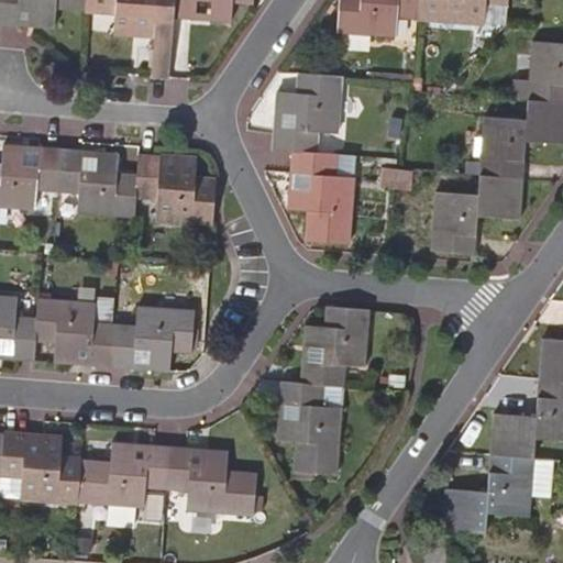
[(87,11),(87,0),(0,0),(0,23),(19,25),(21,7),(36,8),(35,26),(55,29),(56,10),(87,11)]
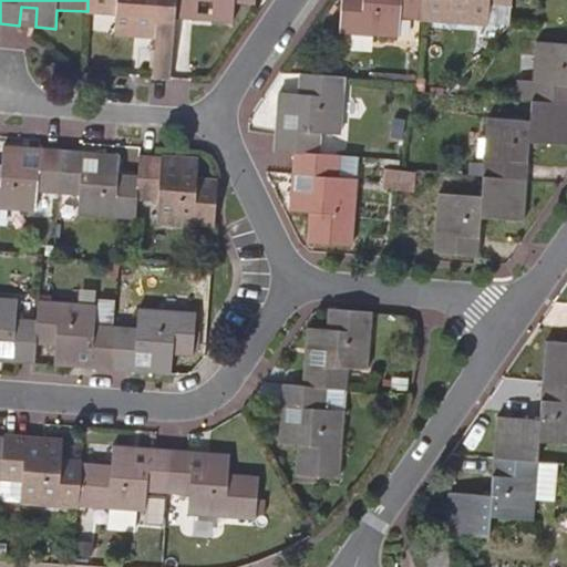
[(152,78),(172,80),(176,18),(176,0),(88,0),(88,11),(116,13),(115,33),(138,34),(138,14),(153,14),(153,35),(155,35),(152,78)]
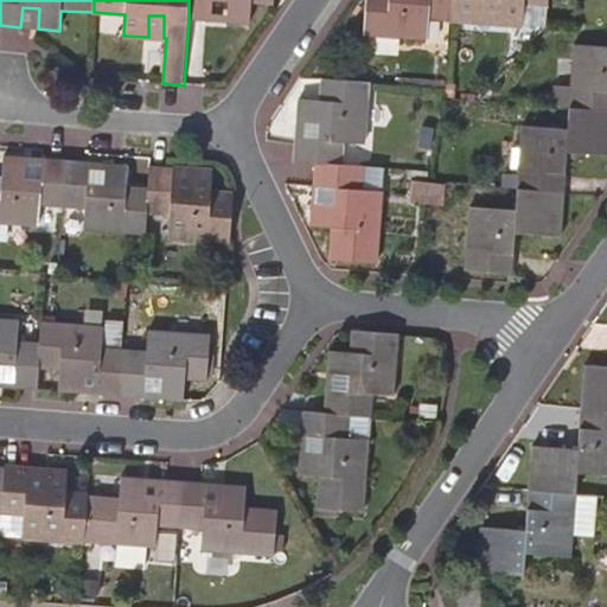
[(189,0),(189,19),(211,20),(212,0),(213,0),(230,1),(229,21),(251,24),(253,2),(274,5),(274,0),(189,0)]
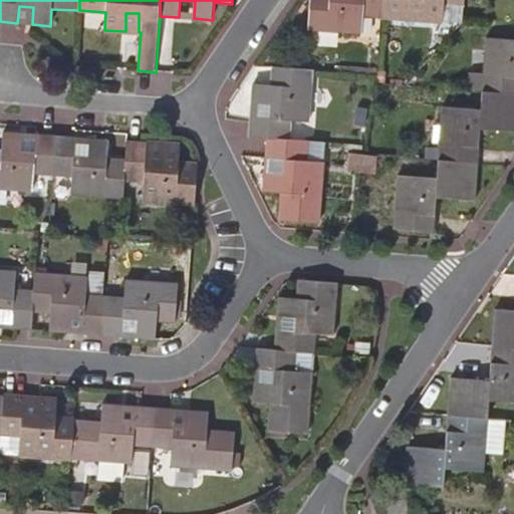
[(382,16),(383,0),(313,0),(311,29),(363,33),(365,15),(382,16)]
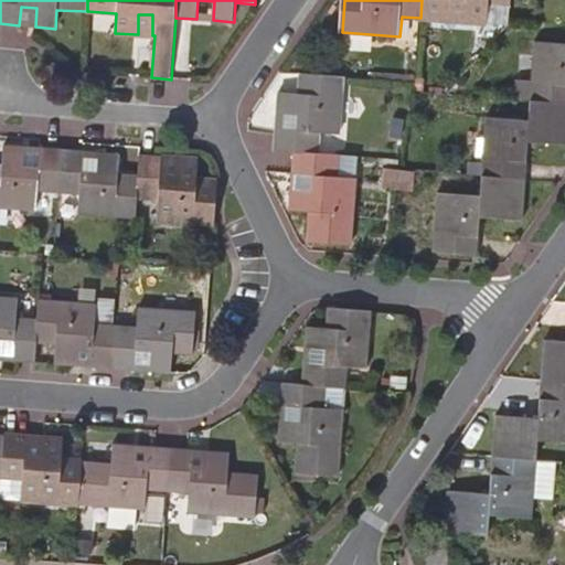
[(422,0),(420,18),(509,24),(510,23),(510,20),(511,0),(422,0)]
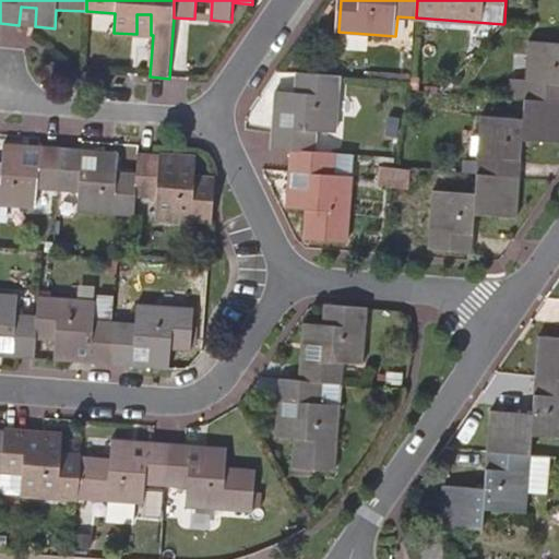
[(19,25),(35,26),(36,8),(21,7),(19,25)]
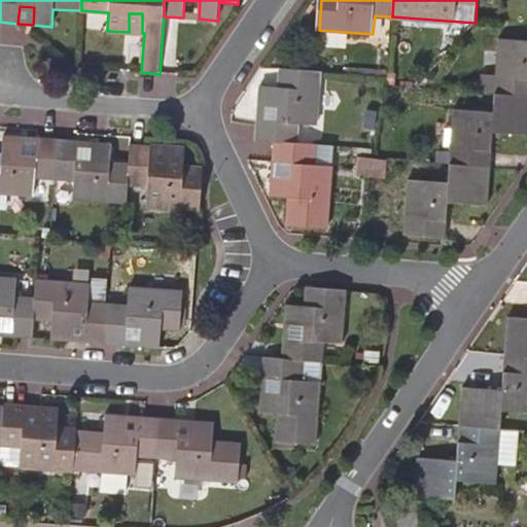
[(129,32),(142,33),(142,13),(129,13),(129,32)]
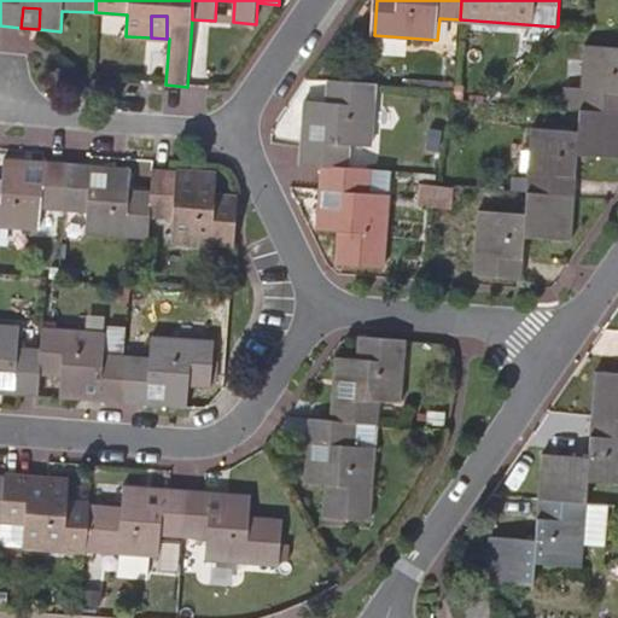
[(617,48),(586,46),(581,111),(617,114),(617,48)]
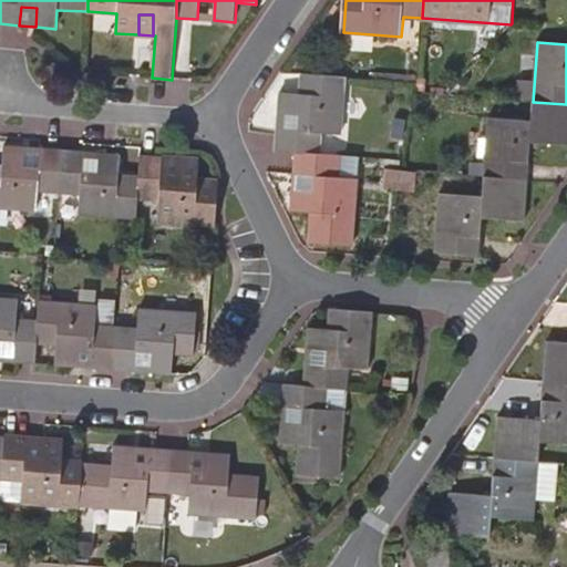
[(348,78),(303,74),(301,94),(281,92),(280,114),(299,115),(299,131),(279,130),(278,152),(297,153),(322,155),(323,133),(343,134),(348,78)]
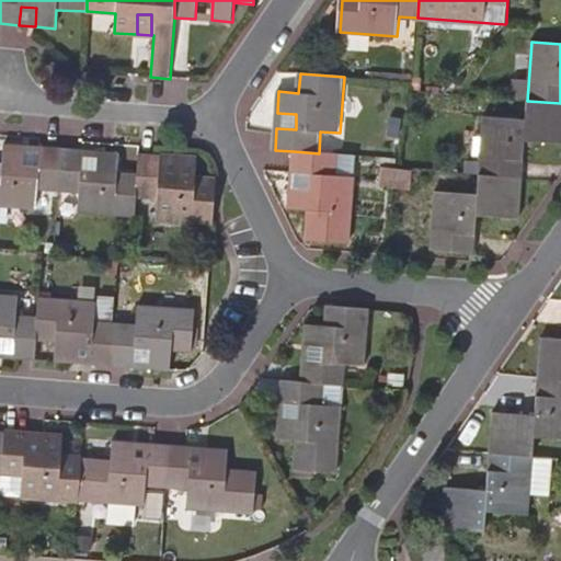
[(560,103),(527,101),(525,118),(483,115),(479,175),(522,179),(524,138),(560,140),(560,103)]
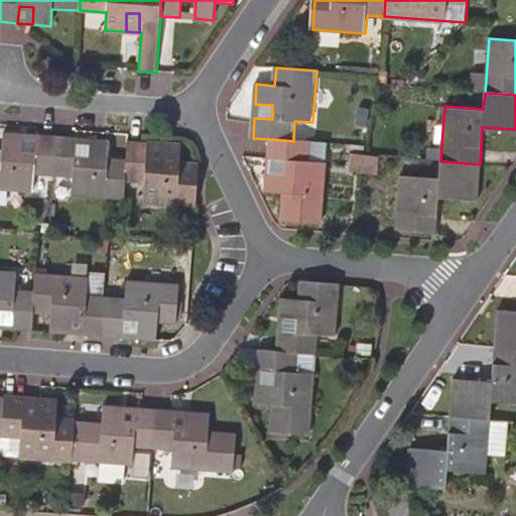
[(255,104),(254,118),(272,119),(272,105),(255,104)]
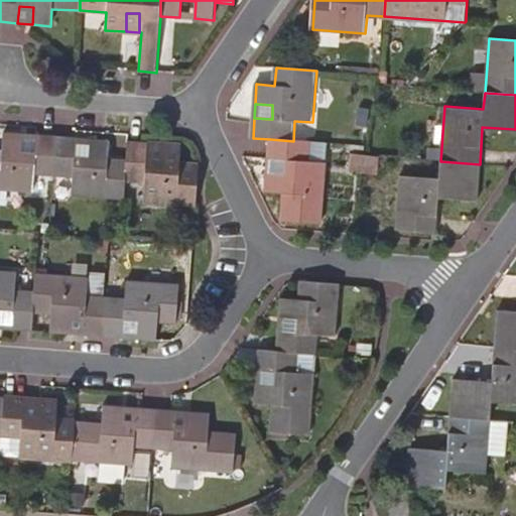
[(53,176),(56,136),(35,134),(34,150),(20,149),(21,132),(3,131),(1,148),(0,147),(0,189),(33,192),(34,174),(53,176)]
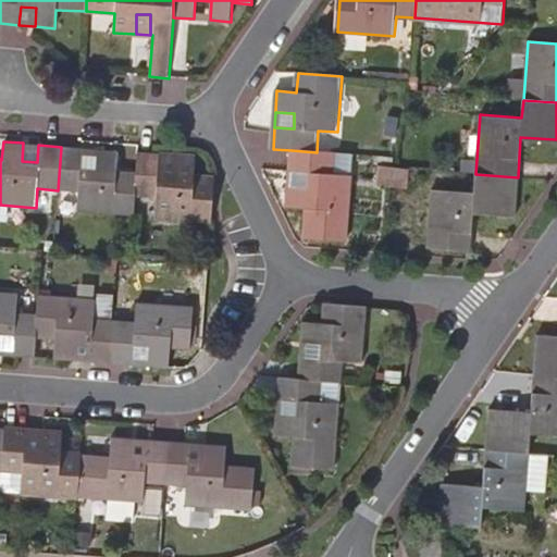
[(134,215),(135,196),(137,171),(116,170),(118,151),(99,149),(99,155),(83,153),(84,148),(61,147),(58,190),(77,192),(76,211),(134,215)]
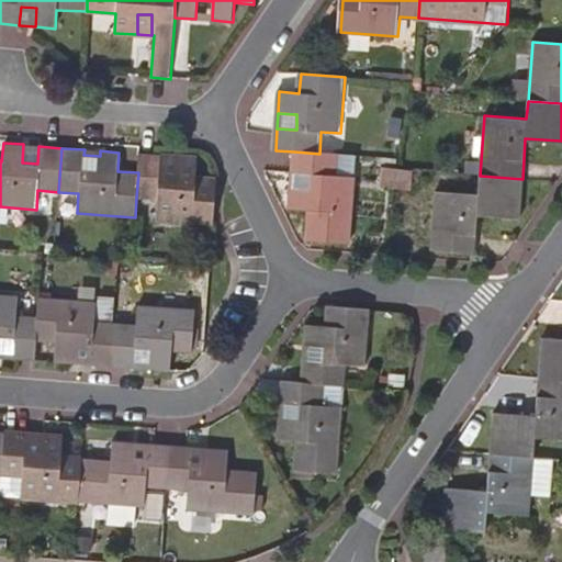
[(357,157),(319,154),(294,152),(292,175),(296,175),(295,190),(291,189),(291,210),(311,212),(308,240),(351,244),(357,157)]
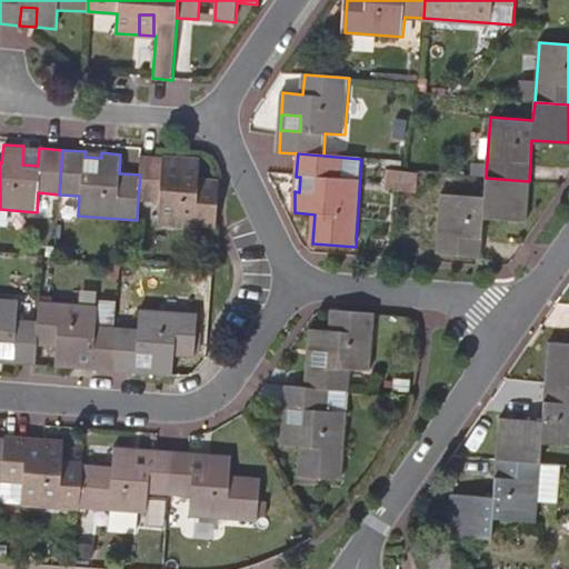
[(216,227),(219,181),(199,180),(200,160),(179,159),(178,178),(162,177),(162,157),(141,156),(140,175),(138,200),(159,202),(157,222),(216,227)]
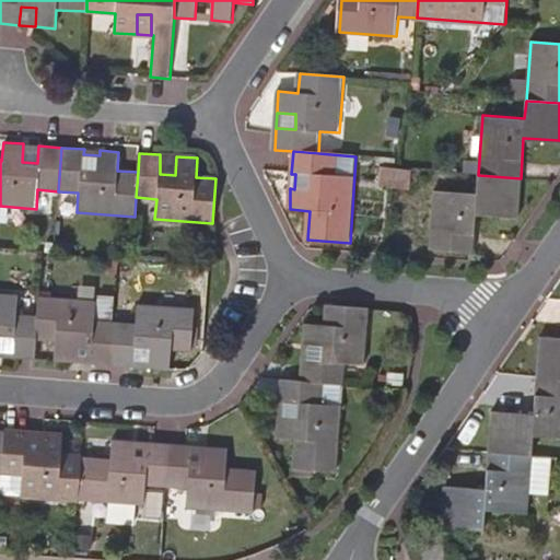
[(176,156),(160,154),(160,174),(175,175),(176,156)]
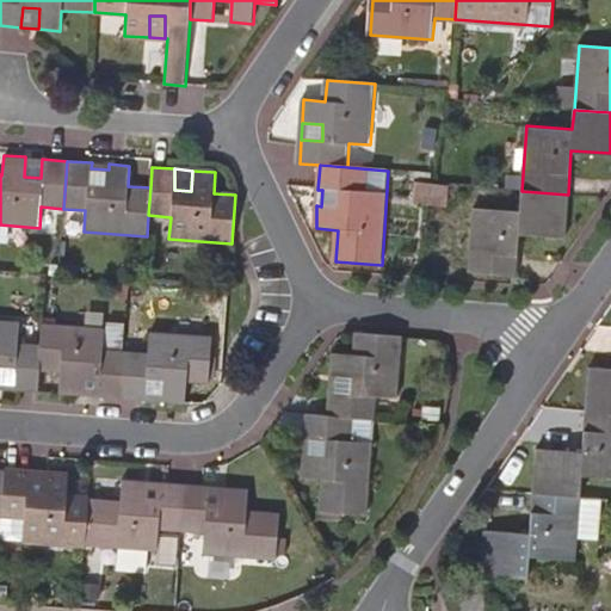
[(568,195),(522,191),(519,213),(474,209),(470,271),(517,275),(520,232),(563,235),(568,195)]
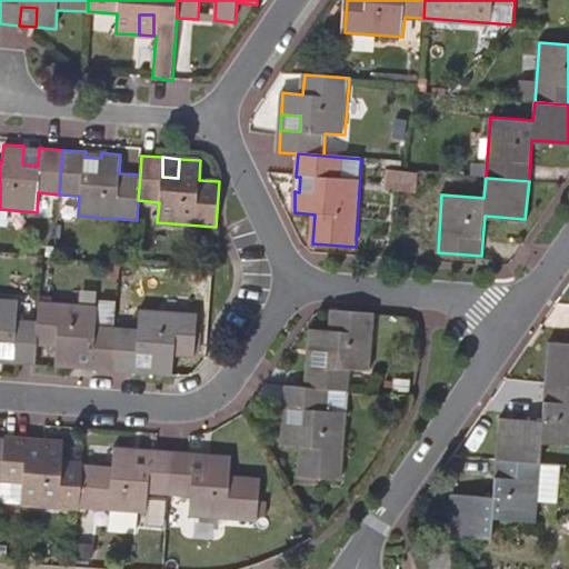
[(0,343),(13,345),(12,363),(33,366),(36,347),(38,320),(18,319),(19,300),(0,299),(0,343)]
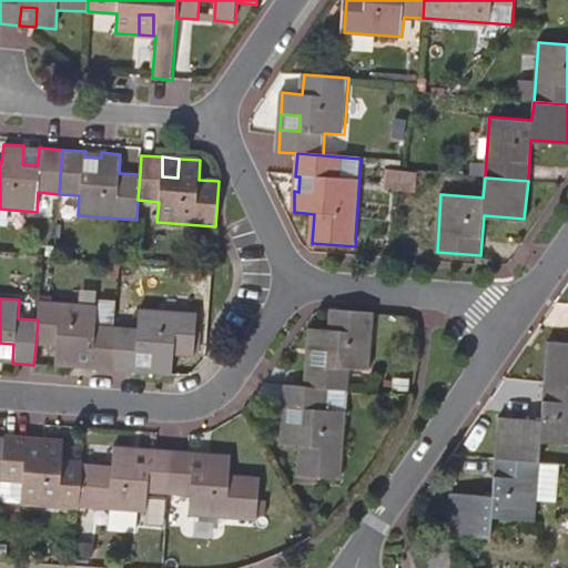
[(54,366),(75,368),(77,350),(93,351),(92,369),(113,371),(117,326),(95,325),(98,306),(39,302),(38,320),(36,346),(56,348),(54,366)]
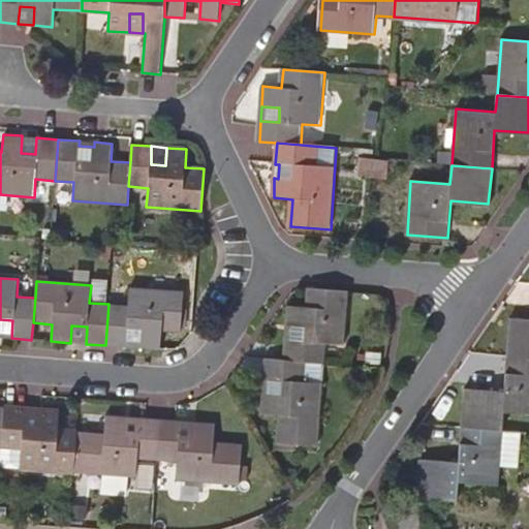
[(105,345),(127,347),(128,330),(143,331),(142,349),(161,350),(162,333),(179,333),(183,292),(130,288),(128,306),(109,304),(105,345)]
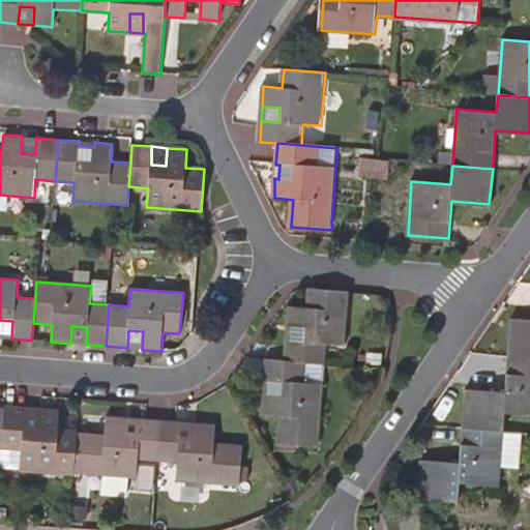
[(315,289),(307,289),(306,307),(290,306),(288,326),(289,326),(304,327),(304,342),(289,342),(287,342),(285,362),(308,364),(327,365),(329,345),(346,347),(351,292),(315,289)]
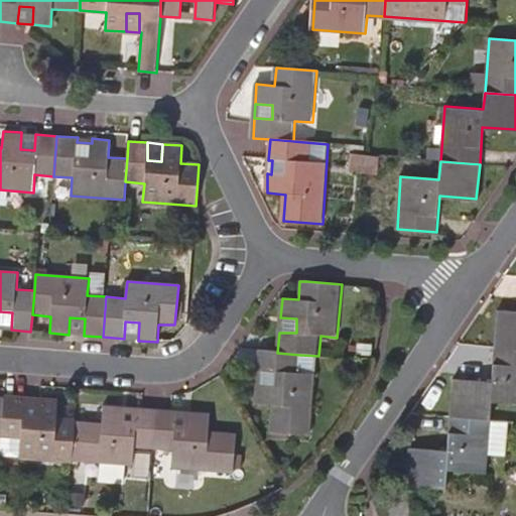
[(495,348),(515,350),(515,312),(498,311),(495,348)]
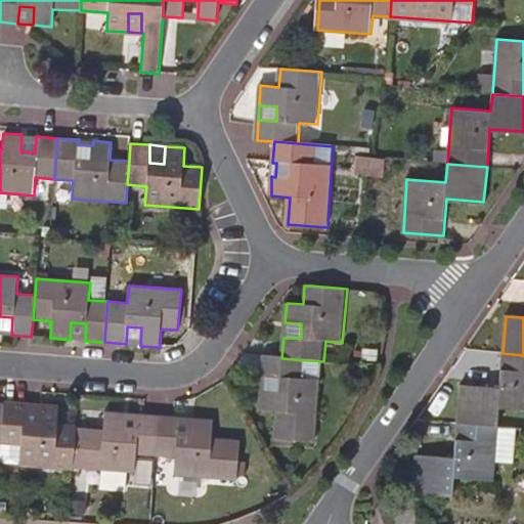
[(286,322),(286,338),(301,338),(301,323),(286,322)]
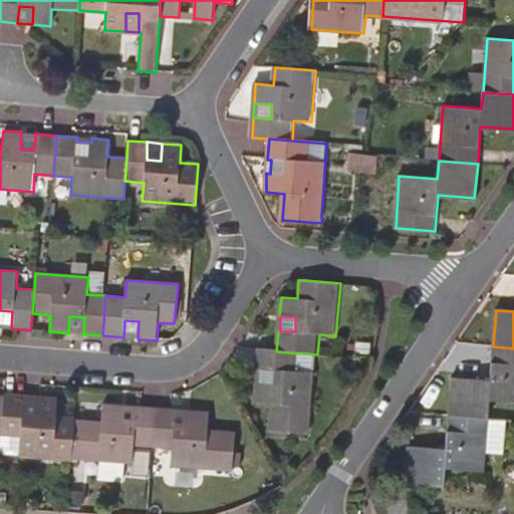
[(513,348),(493,346),(490,381),(451,379),(448,415),(488,418),(489,401),(513,402),(513,348)]
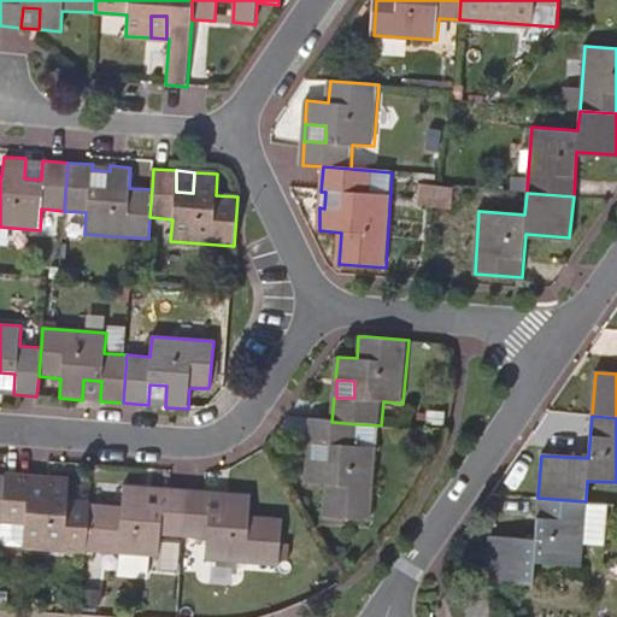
[(359,424),(331,422),(311,421),(306,485),(327,486),(324,516),(372,519),(380,450),(357,448),(359,424)]
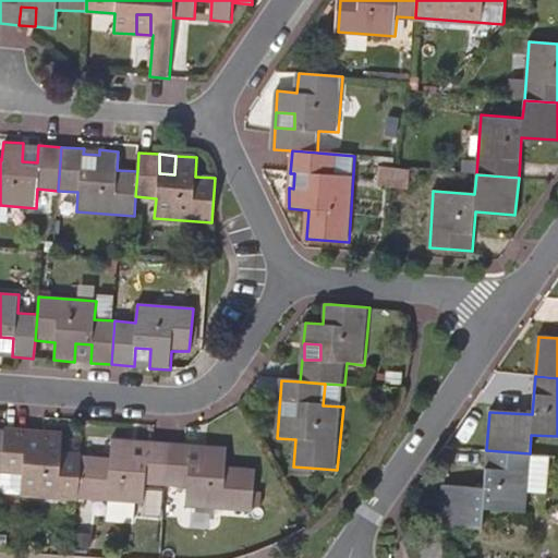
[(5,429),(2,472),(23,473),(22,492),(77,496),(81,453),(61,452),(62,434),(5,429)]
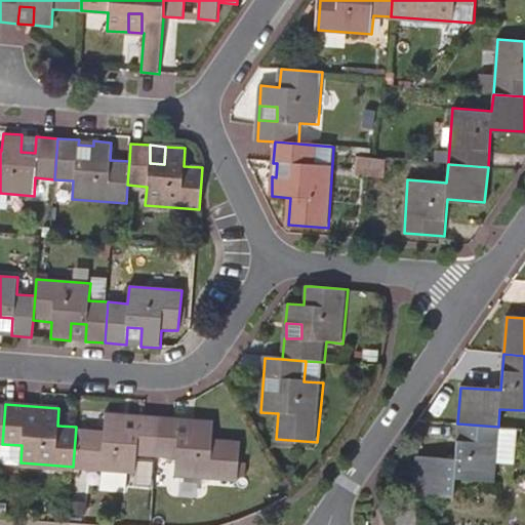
[(76,427),(73,467),(136,472),(138,454),(157,456),(160,415),(138,413),(138,417),(124,416),(124,412),(106,411),(105,429),(76,427)]
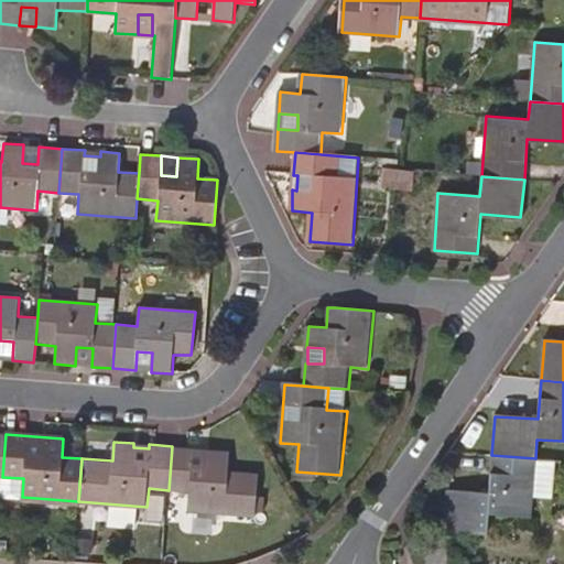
[(172,446),(169,490),(191,492),(190,509),(255,514),(259,472),(228,469),(229,452),(209,449),(209,454),(195,453),(195,448),(172,446)]
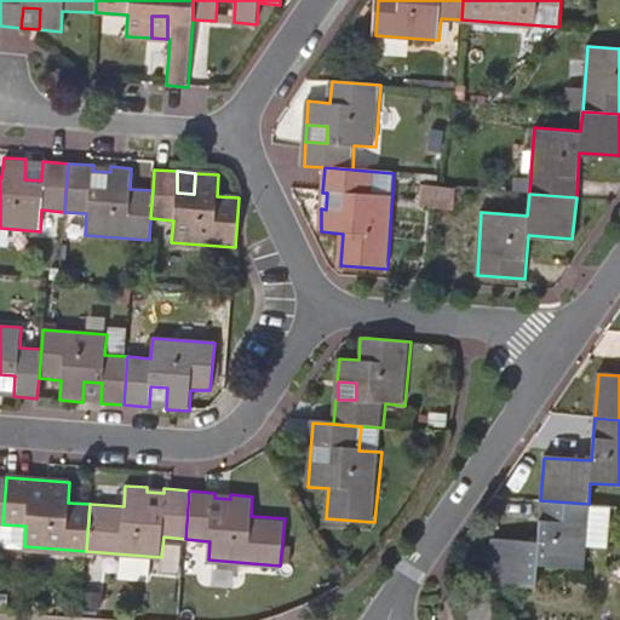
[(608,506),(589,504),(540,500),(537,544),(491,540),(488,583),(534,586),(535,566),(584,569),(585,546),(604,549),(608,506)]
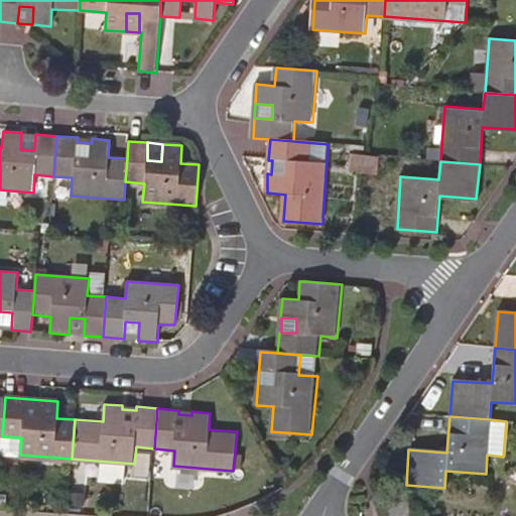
[(408,515),(410,502),(392,500),(390,515),(408,515)]
